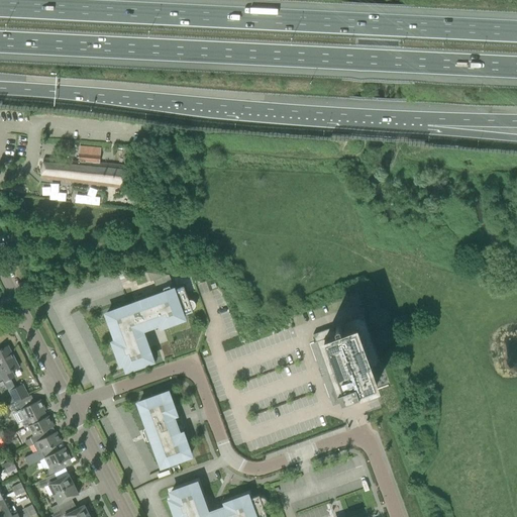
[(70,140),(62,139),(62,147),(69,148),(70,140)]
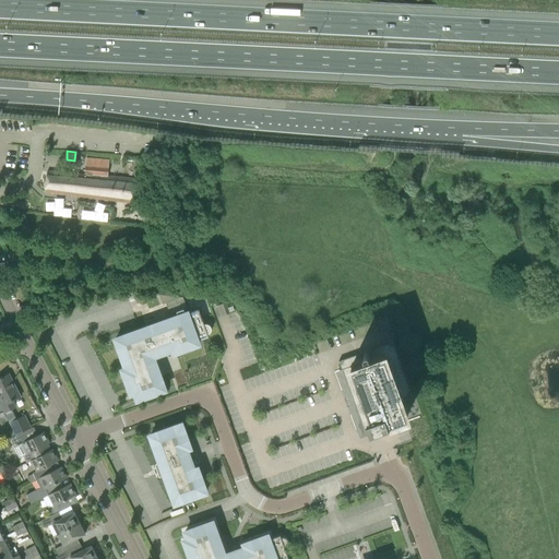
[(85,158),(85,166),(84,175),(81,175),(47,171),(45,192),(133,204),(137,180),(107,177),(109,161),(85,158)]
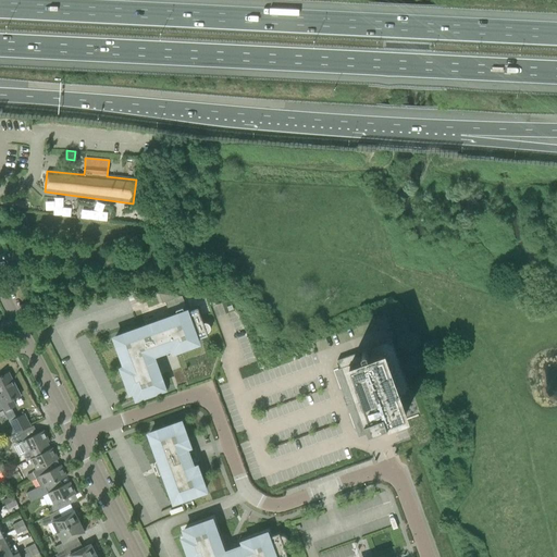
[(46,200),(46,211),(53,211),(53,215),(63,215),(63,208),(73,208),(73,198),(54,197),(54,201),(46,200)]
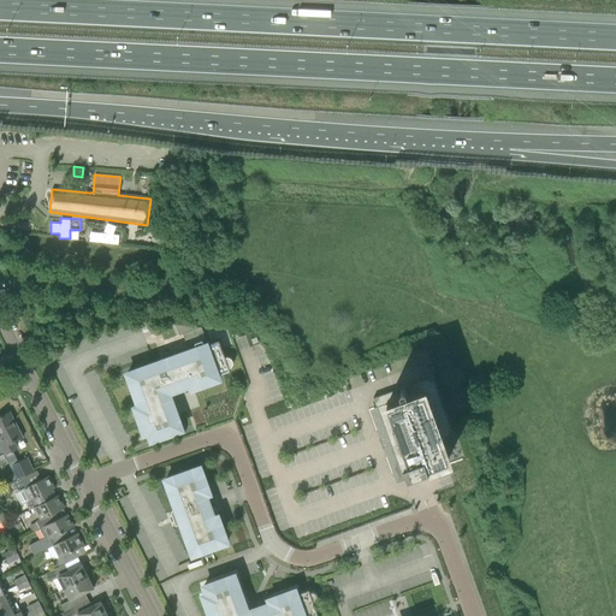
[(182,333),(199,327),(175,325),(179,337),(182,336),(182,333)]
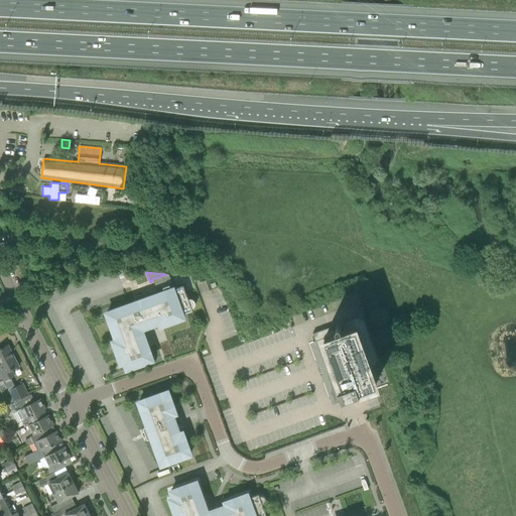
[(167,274),(166,274),(152,279),(152,281),(155,289),(171,284),(167,274)]
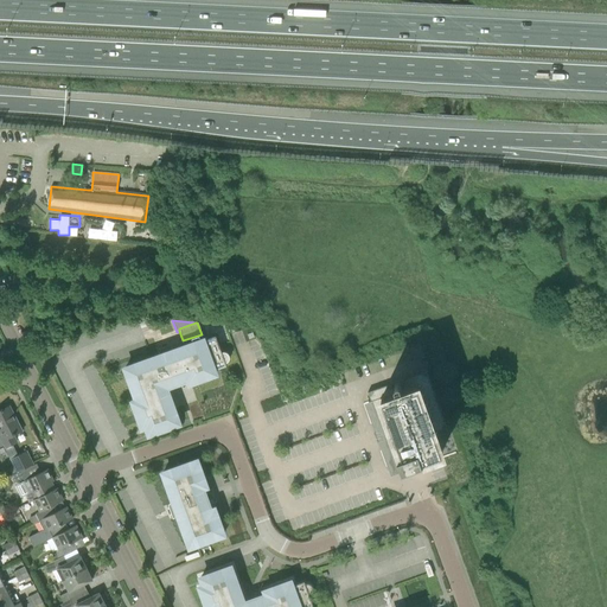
[(190,383),(216,375),(215,370),(227,365),(225,363),(228,362),(229,358),(229,356),(227,353),(224,351),(221,352),(215,336),(173,351),(170,352),(168,349),(161,351),(163,356),(159,357),(159,356),(125,368),(136,401),(133,402),(142,428),(146,427),(148,434),(179,423),(166,387),(187,379),(190,383)]
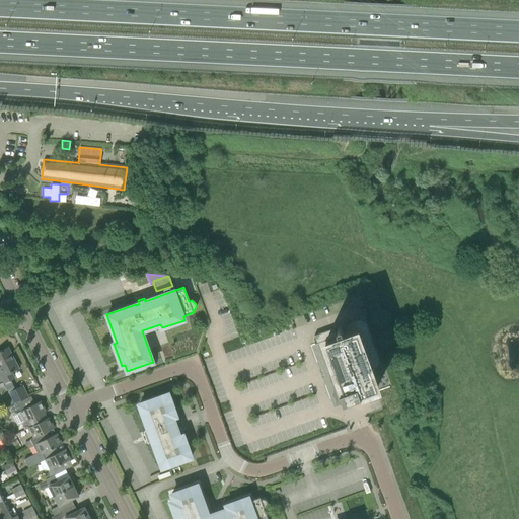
[(335,328),(314,336),(326,369),(328,374),(335,392),(340,390),(344,399),(361,393),(360,390),(363,389),(364,391),(378,385),(372,370),(382,366),(364,317),(342,325),(344,334),(337,336),(335,328)]
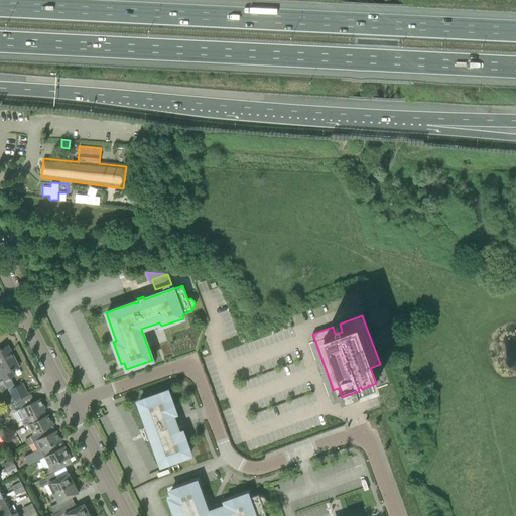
[(0,365),(0,374),(2,378),(4,381),(14,376),(11,370),(18,367),(8,346),(0,349),(0,361),(2,364),(0,365)]
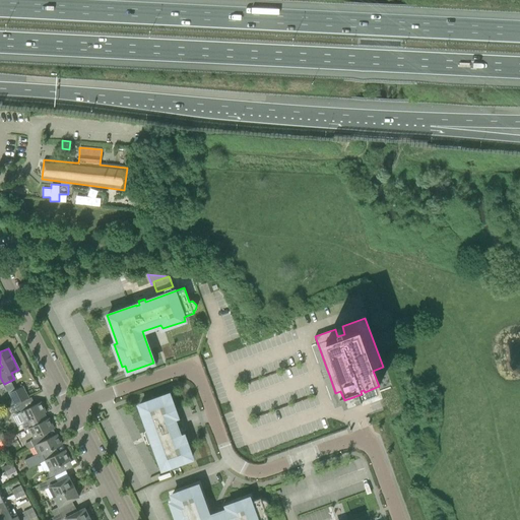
[(242,348),(231,352),(234,361),(245,358),(242,348)]
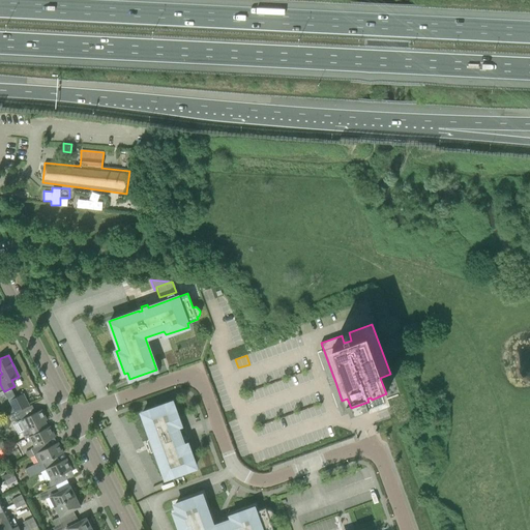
[(23,394),(13,399),(8,402),(15,413),(20,410),(22,409),(29,406),(23,394)]
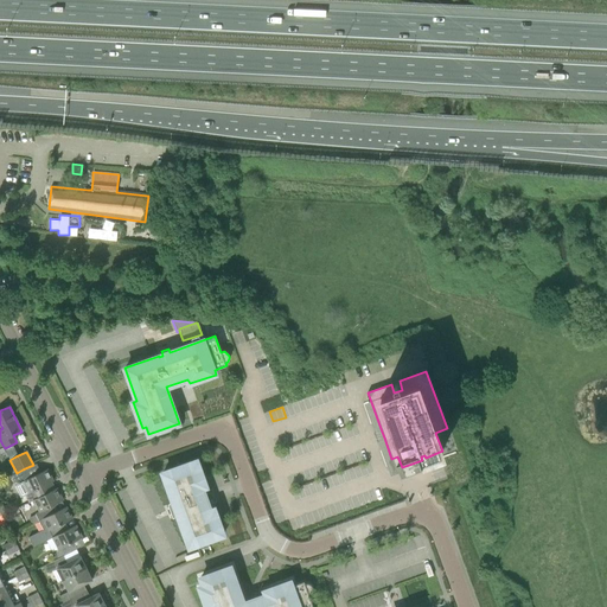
[(210,510),(202,489),(206,486),(197,460),(163,473),(173,503),(174,503),(176,506),(171,508),(174,515),(178,513),(179,517),(178,517),(190,547),(224,535),(215,509),(210,510)]
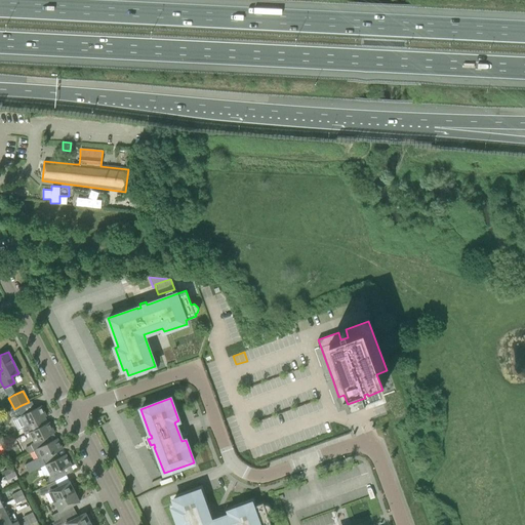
[(19,406),(14,409),(9,411),(12,416),(18,413),(21,416),(12,420),(17,430),(22,429),(25,435),(30,433),(43,426),(40,419),(46,416),(40,406),(26,413),(22,405),(19,406)]
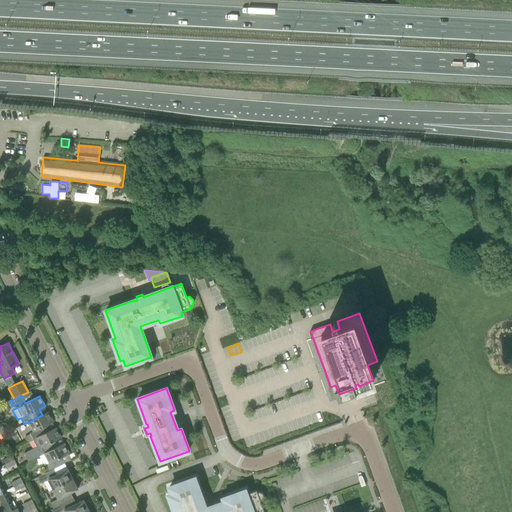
[(47,412),(42,415),(29,422),(34,432),(30,434),(33,439),(45,433),(43,427),(53,422),(47,412)]
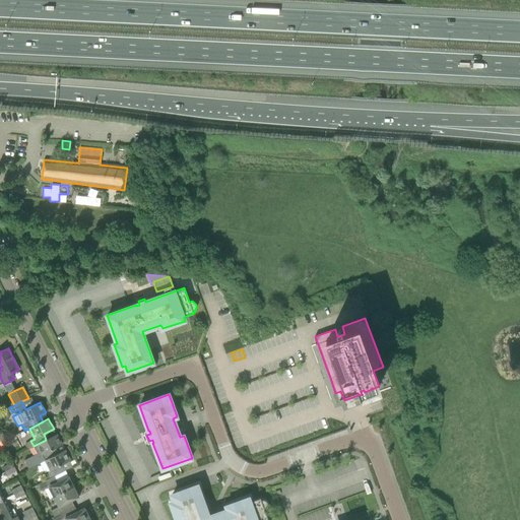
[(46,440),(34,446),(38,453),(24,460),(29,468),(46,460),(54,455),(52,450),(62,445),(56,435),(46,440)]
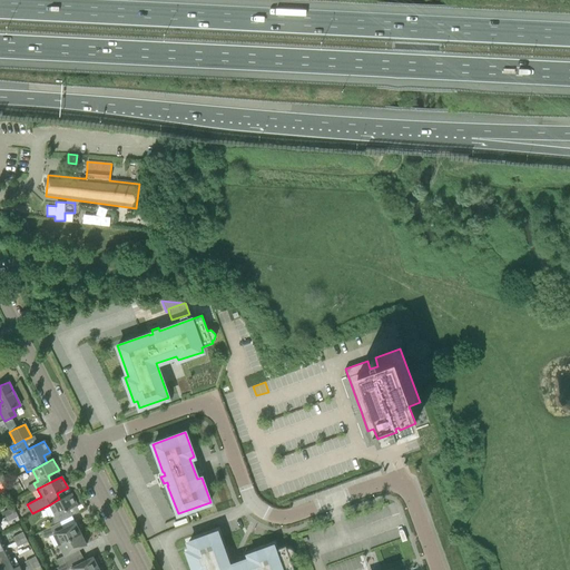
[(37,489),(33,483),(27,487),(30,492),(37,489)]
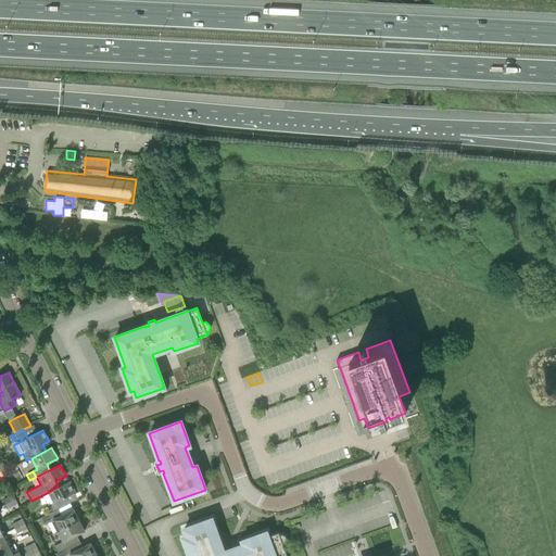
[(58,487),(49,492),(54,503),(50,505),(53,512),(58,509),(67,505),(64,498),(74,493),(75,493),(68,481),(58,487)]
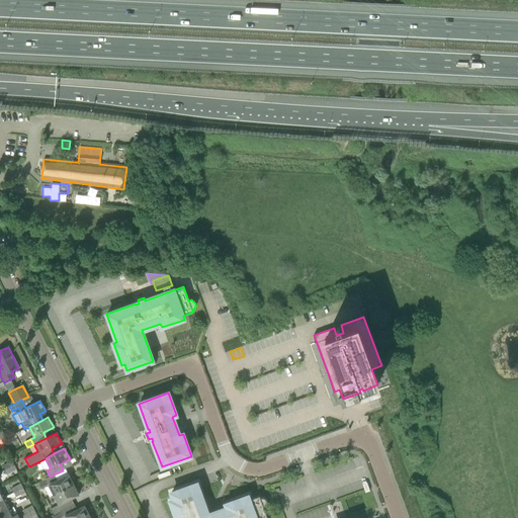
[(5,470),(14,465),(12,461),(3,466),(5,470)]
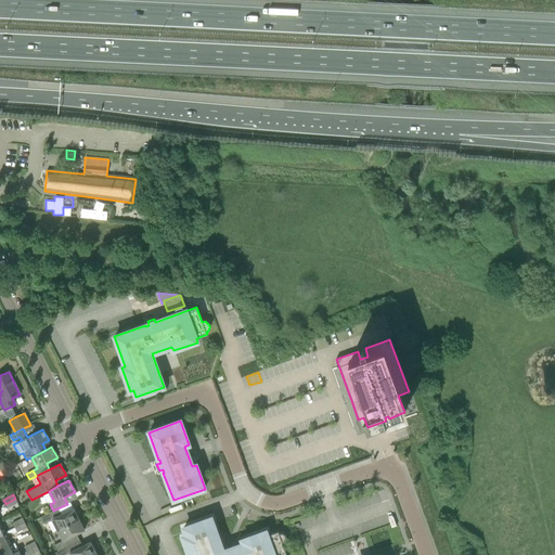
[(17,503),(15,499),(5,504),(8,508),(17,503)]
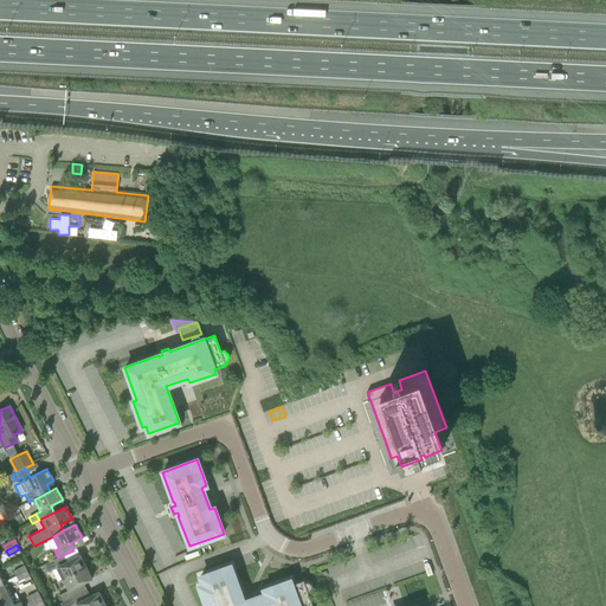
[(58,558),(44,565),(47,572),(57,567),(63,579),(85,567),(84,565),(86,563),(83,558),(81,559),(79,555),(66,562),(63,555),(58,558)]
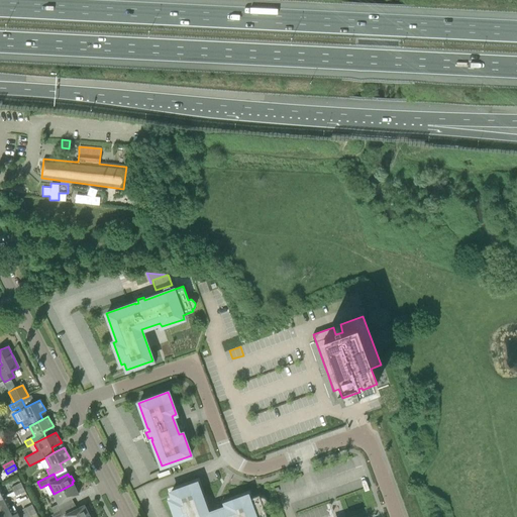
[(208,514),(202,497),(196,483),(171,492),(173,499),(170,500),(176,516),(267,516),(263,507),(266,505),(267,503),(266,500),(265,498),(263,497),(260,497),(259,495),(248,499),(247,495),(225,503),(226,507),(208,514)]
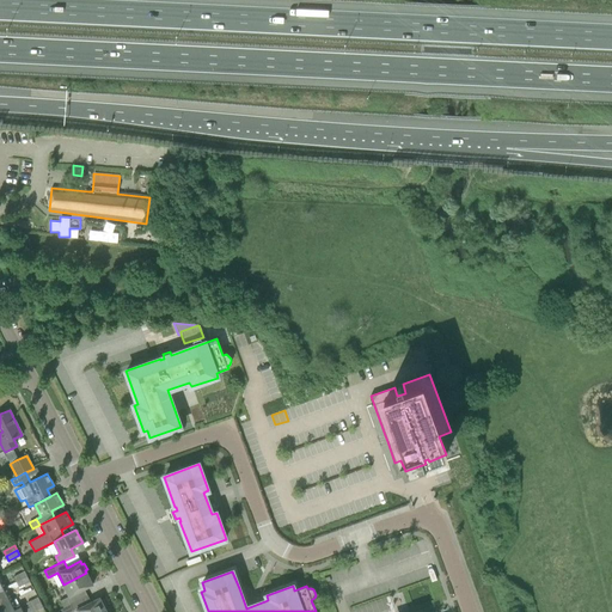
[(16,582),(26,577),(25,573),(13,579),(16,582)]
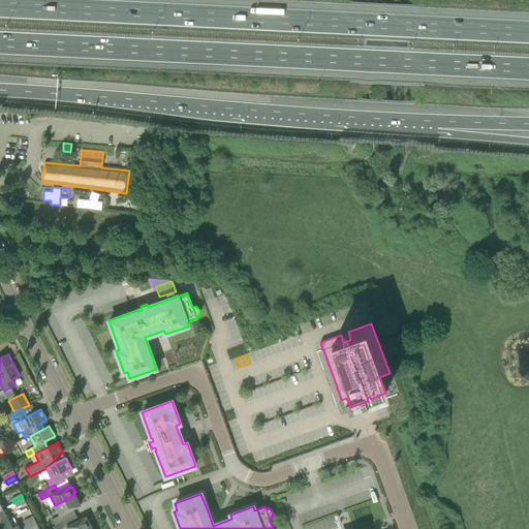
[(74,495),(55,505),(60,516),(72,509),(80,505),(79,503),(81,502),(78,497),(75,497),(74,495)]
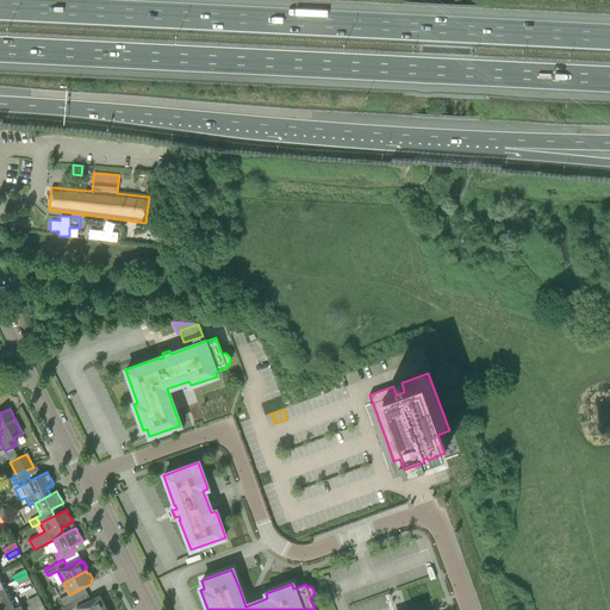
[(29,580),(26,576),(16,580),(18,585),(29,580)]
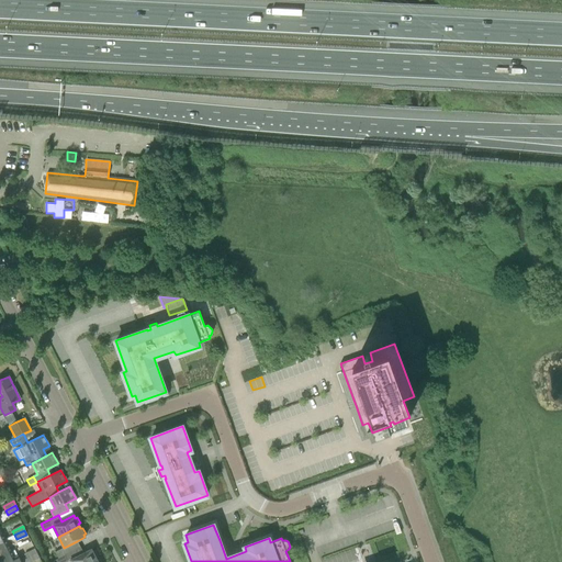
[(4,539),(0,541),(0,557),(11,551),(4,539)]
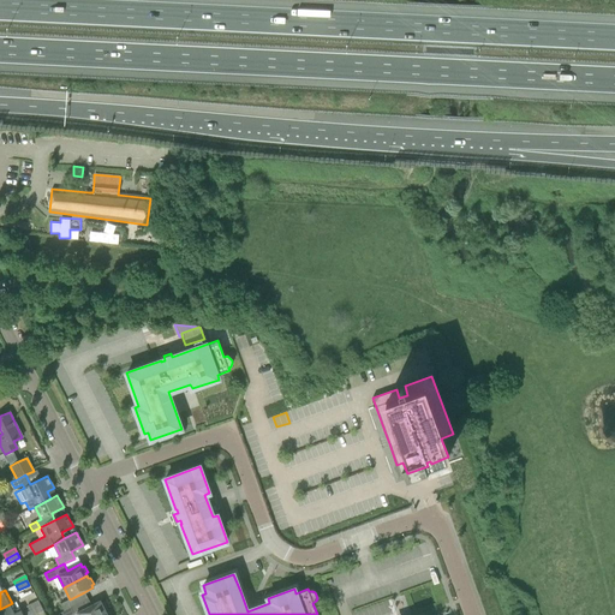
[(29,611),(40,605),(37,601),(27,607),(29,611)]
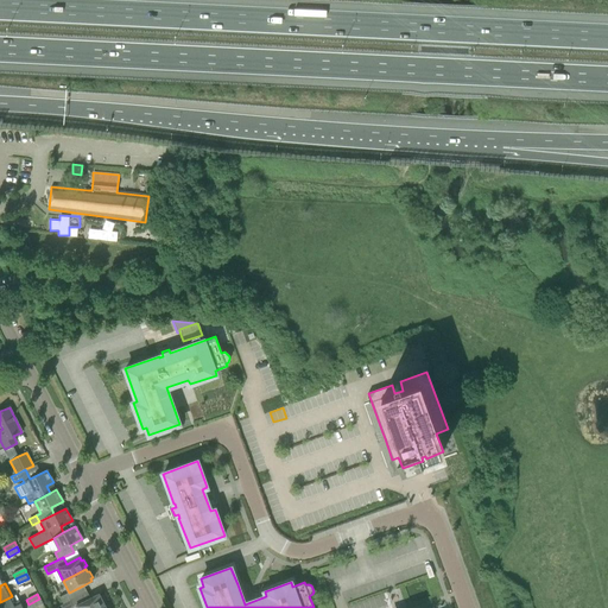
[(63,605),(70,601),(67,594),(59,597),(63,605)]
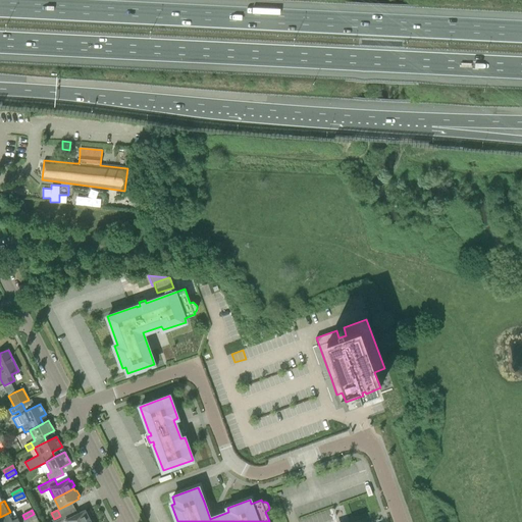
[(70,510),(60,516),(62,521),(65,520),(65,521),(86,521),(90,520),(89,518),(91,517),(88,512),(86,513),(85,510),(76,514),(73,516),(70,510)]
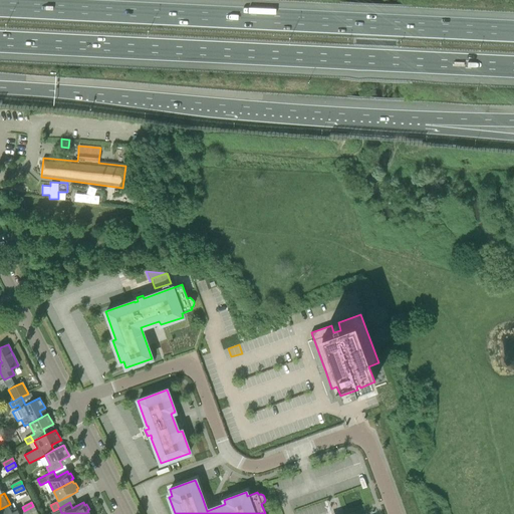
[(13,510),(10,504),(0,509),(0,513),(16,513),(18,513),(16,508),(13,510)]
